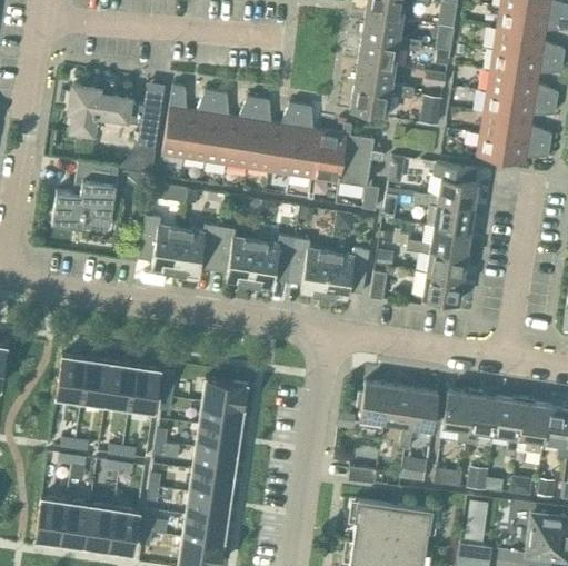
[(427,5),(427,0),(367,0),(365,17),(402,23),(405,8),(412,9),(414,2),(427,5)]
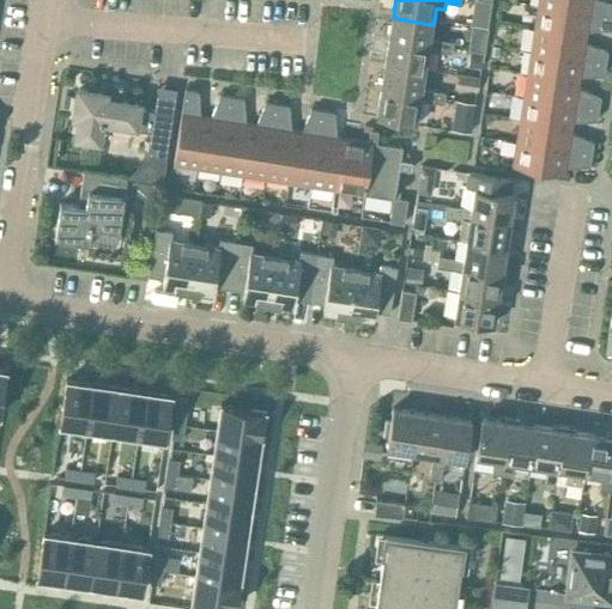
[(539,0),(538,8),(611,20),(611,7),(593,0),(539,0)]
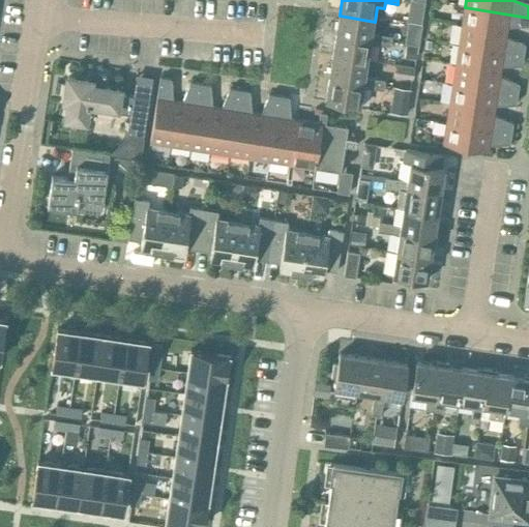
[(528,28),(528,18),(465,7),(462,27),(506,34),(507,30),(528,28)]
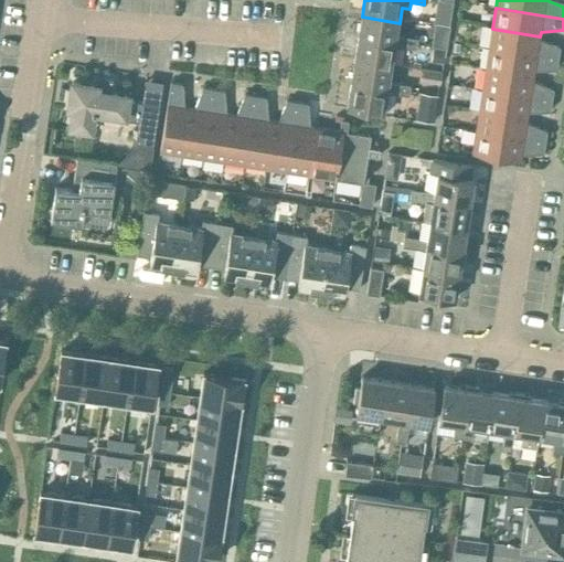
[(396,39),(400,23),(362,17),(359,38),(417,46),(418,42),(396,39)]
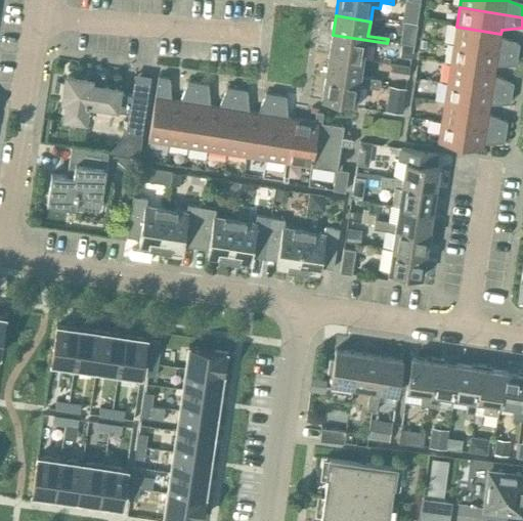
[(500,39),(500,34),(456,27),(453,46),(518,56),(520,46),(500,39)]
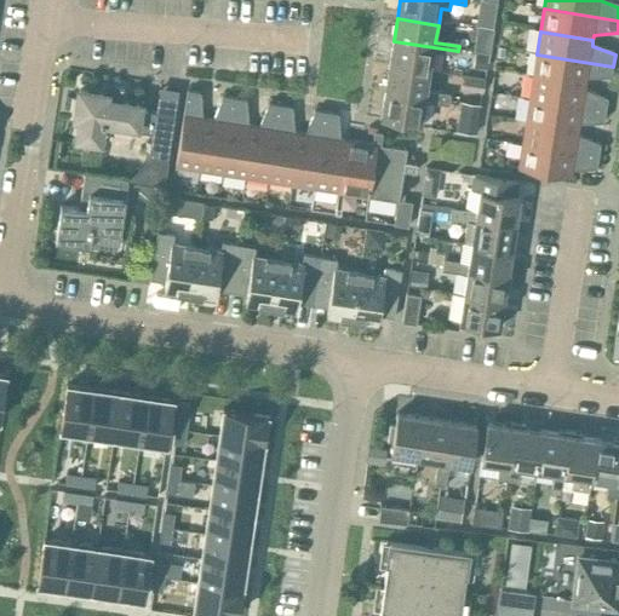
[(457,57),(458,51),(394,41),(389,67),(430,74),(434,53),(457,57)]
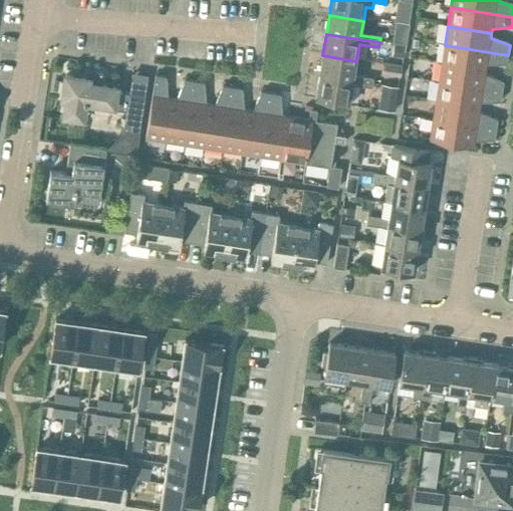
[(506,65),(508,55),(445,45),(442,64),(485,71),(486,66),(506,65)]
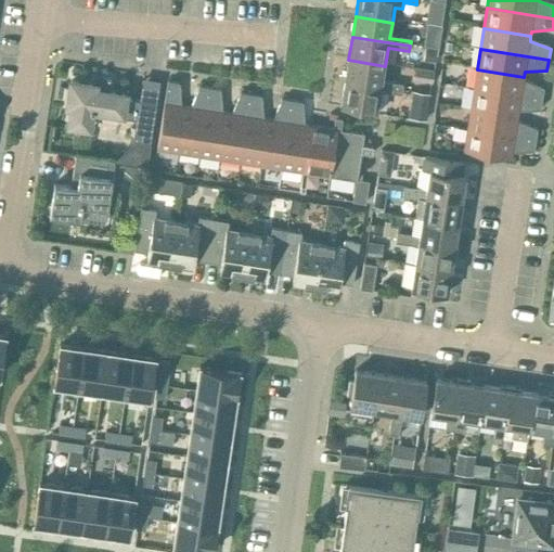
[(424,63),(436,65),(438,52),(426,50),(424,63)]
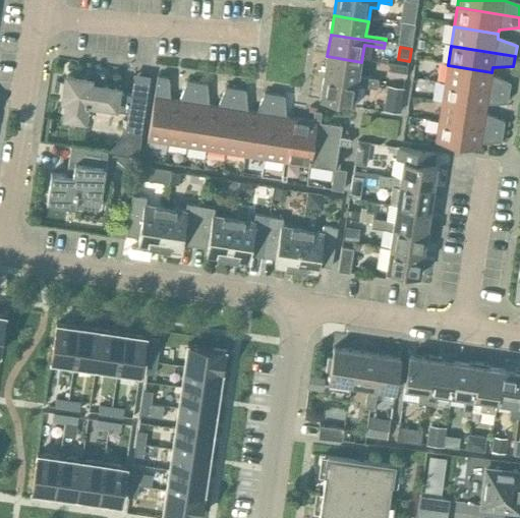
[(359,78),(361,62),(327,56),(324,78),(378,87),(379,81),(359,78)]
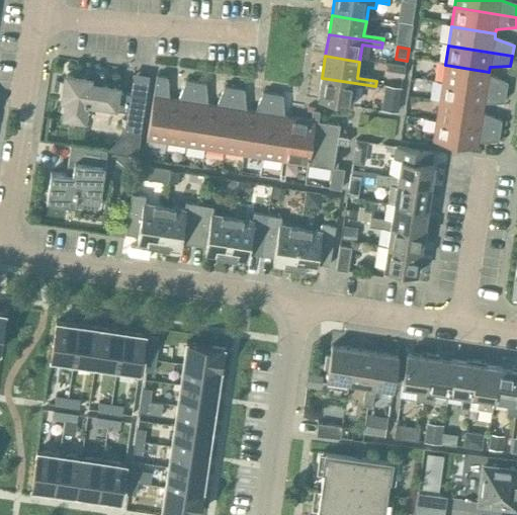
[(404,80),(406,68),(389,65),(386,77),(404,80)]
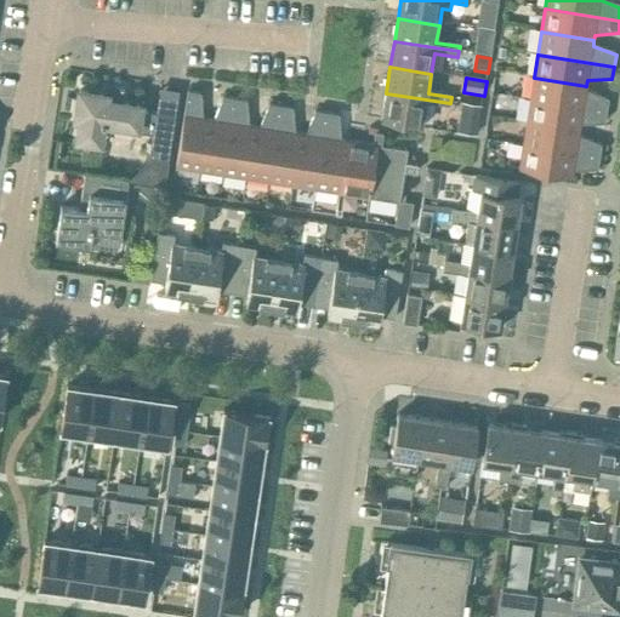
[(586,91),(586,86),(534,78),(530,101),(607,113),(608,101),(586,91)]
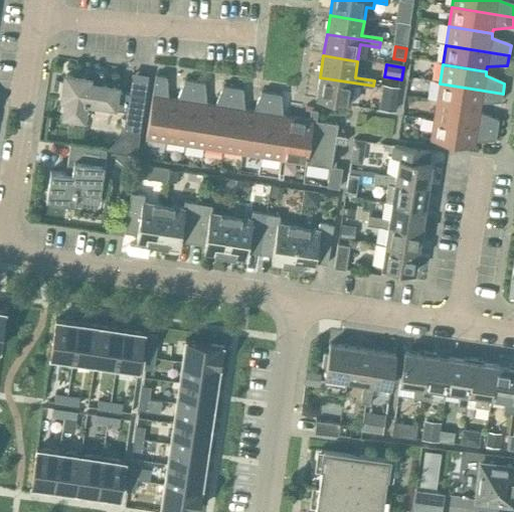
[(102,88),(104,75),(95,74),(94,78),(89,77),(88,81),(83,80),(83,79),(72,77),(71,78),(66,77),(65,83),(63,95),(64,95),(63,101),(67,101),(65,118),(82,121),(86,106),(87,106),(88,104),(113,108),(113,112),(127,115),(124,134),(140,136),(146,99),(130,96),(130,97),(116,95),(117,91),(102,88)]
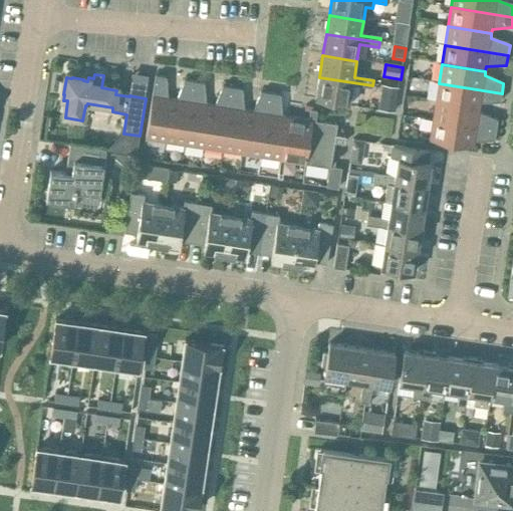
[(166,144),(173,100),(168,99),(167,78),(156,77),(146,141),(166,144)]
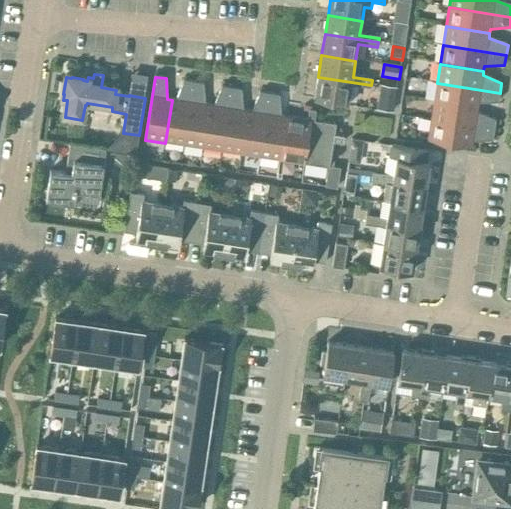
[(370,90),(371,85),(318,77),(315,99),(348,105),(351,86),(370,90)]
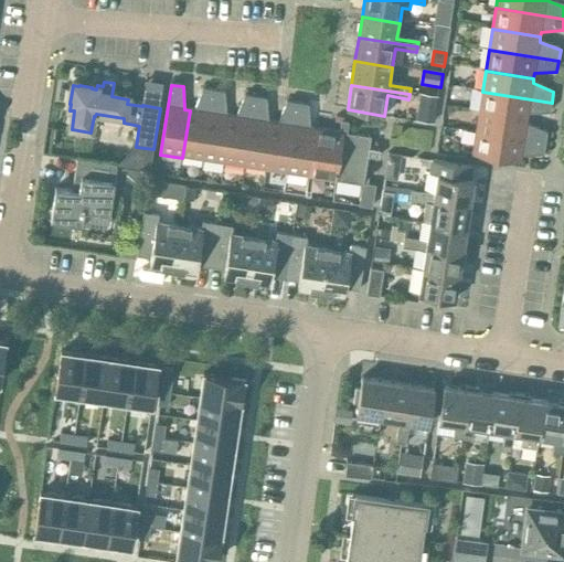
[(203,161),(214,92),(203,89),(194,110),(190,110),(182,158),(203,161)]
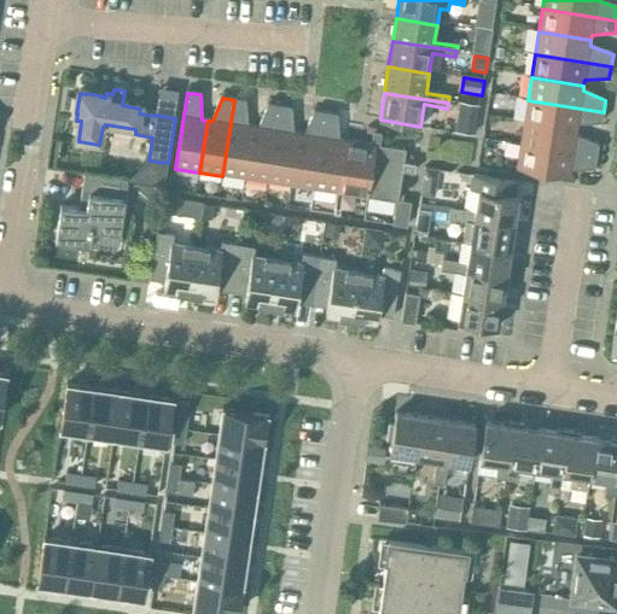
[(245,180),(252,128),(248,127),(246,101),(234,100),(222,176),(245,180)]
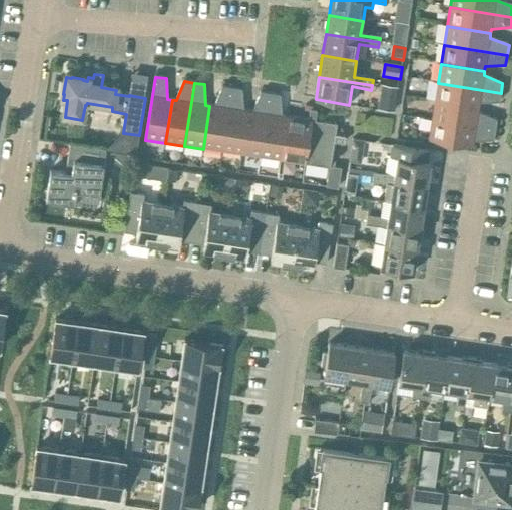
[(499,103),(501,93),(438,83),(435,102),(478,109),(479,104),(499,103)]
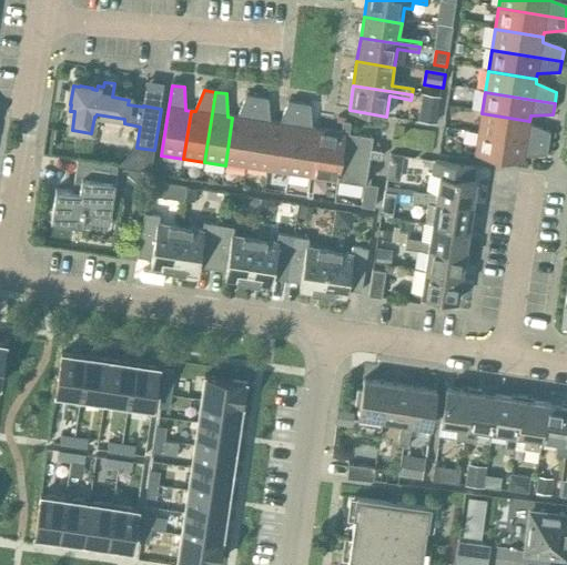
[(246,169),(256,99),(246,97),(238,118),(232,118),(225,165),(246,169)]
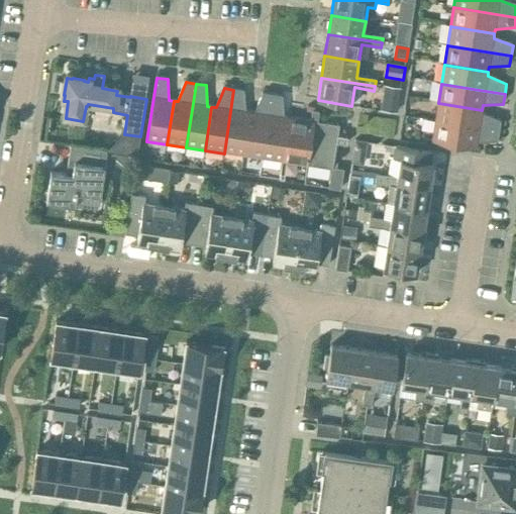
[(385,88),(382,112),(397,115),(401,91),(385,88)]
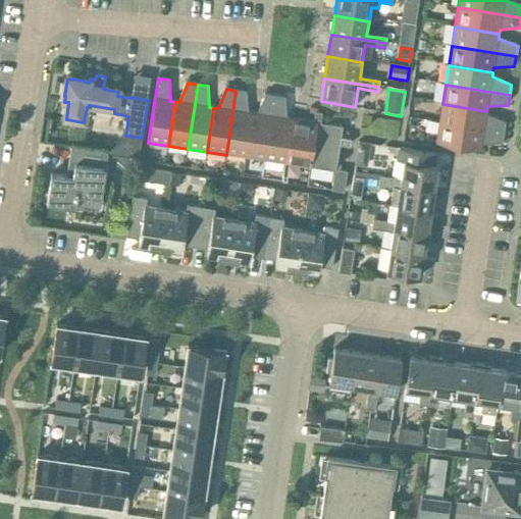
[(246,158),(253,113),(248,113),(246,92),(236,91),(226,155),(246,158)]
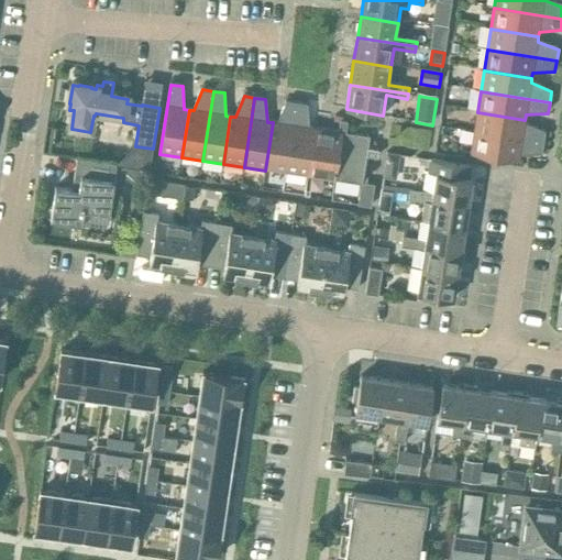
[(286,174),(297,105),(286,102),(277,123),(273,122),(265,171),(286,174)]
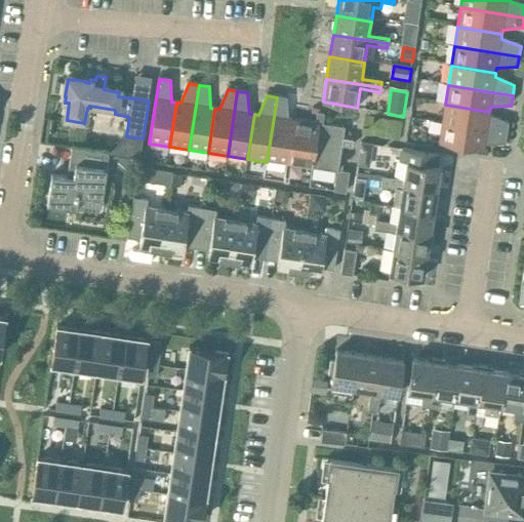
[(286,165),(292,121),(289,120),(286,98),(277,97),(267,162),(286,165)]
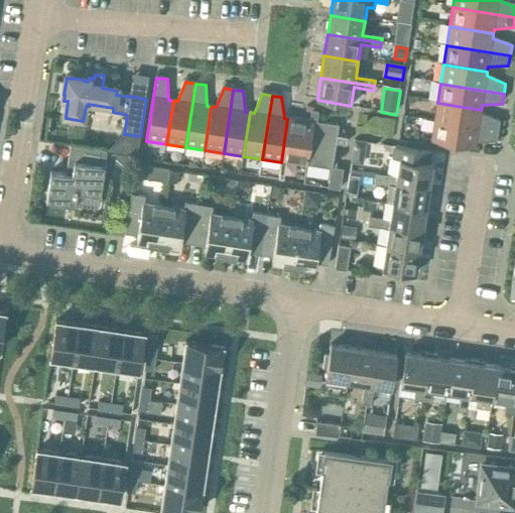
[(481,115),(481,110),(437,103),(434,122),(498,132),(499,122),(481,115)]
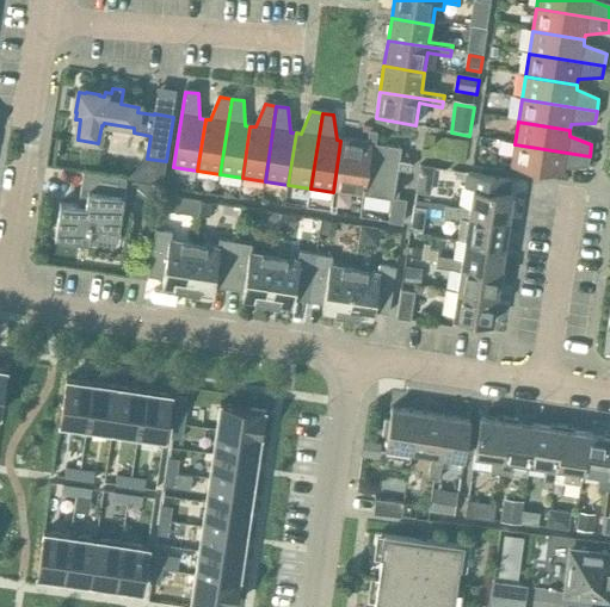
[(363,197),(373,134),(369,132),(368,144),(340,141),(333,192),(363,197)]
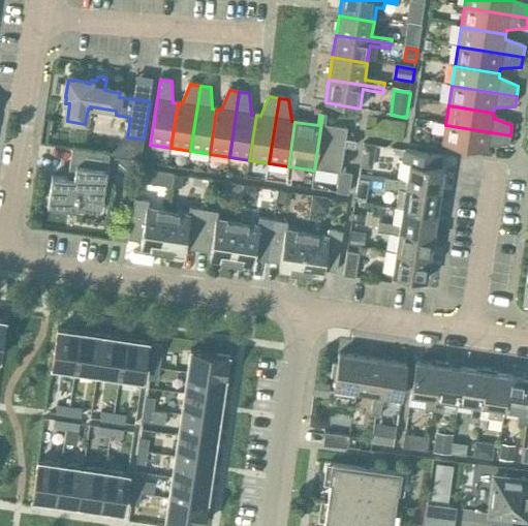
[(322,116),(314,171),(340,175),(344,148),(354,150),(355,143),(345,141),(347,130),(325,126),(327,116),(322,116)]
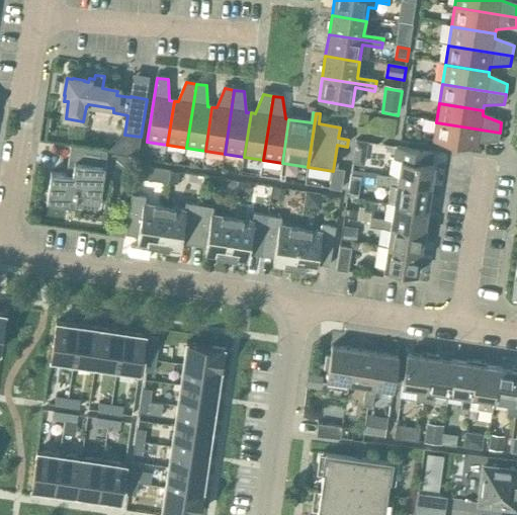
[(498,143),(500,133),(436,122),(433,143),(477,150),(478,144),(498,143)]
